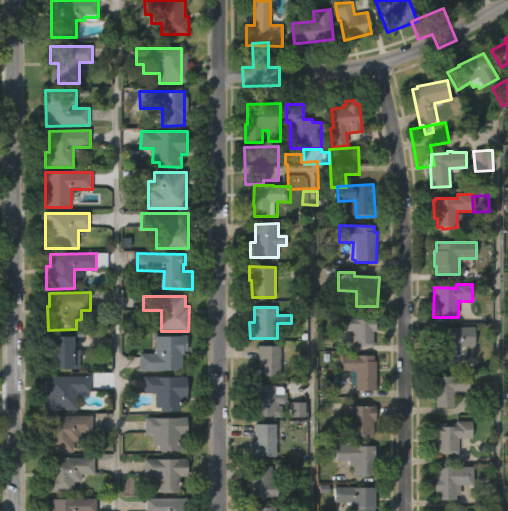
[(355,315),(355,320),(362,320),(362,317),(376,317),(376,332),(374,332),(374,347),(353,347),(353,332),(338,332),(338,315),(355,315)]
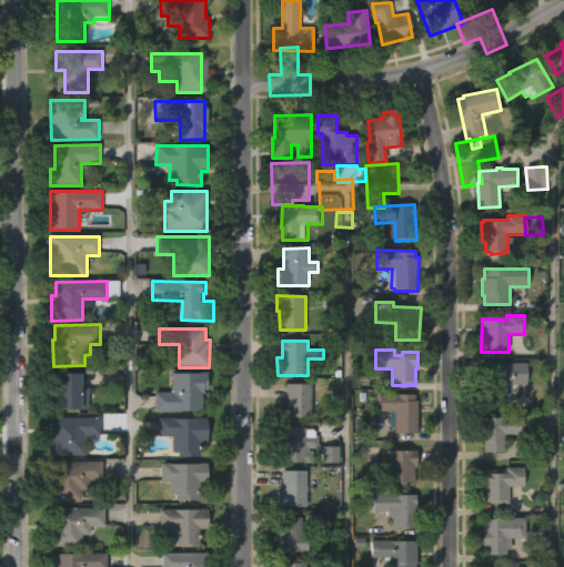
[(505,400),(482,398),(482,365),(527,364),(527,384),(513,384),(513,397),(505,400)]
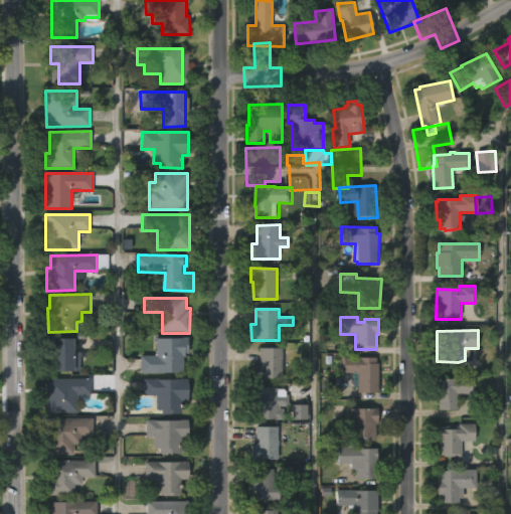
[(73,340),(72,352),(80,353),(79,372),(47,370),(48,357),(43,357),(44,341),(48,341),(48,338),(73,340)]
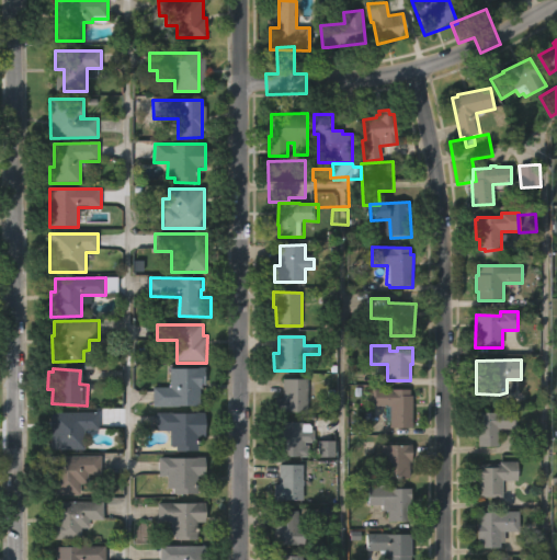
[(201,408),(152,407),(152,388),(170,388),(170,368),(205,368),(205,386),(202,386),(202,390),(201,390),(201,408)]
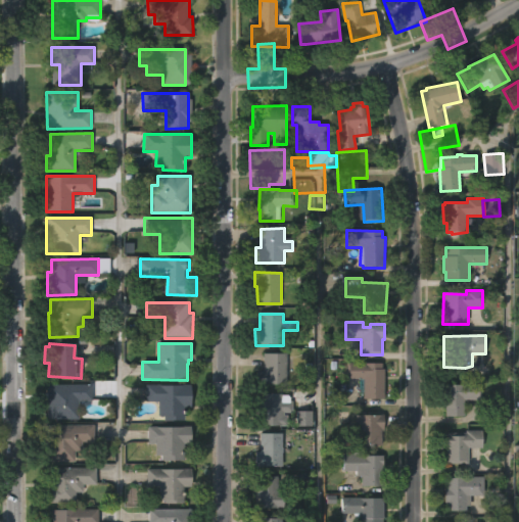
[(287,383),(256,383),(256,370),(264,370),(264,354),(287,353),(287,383)]
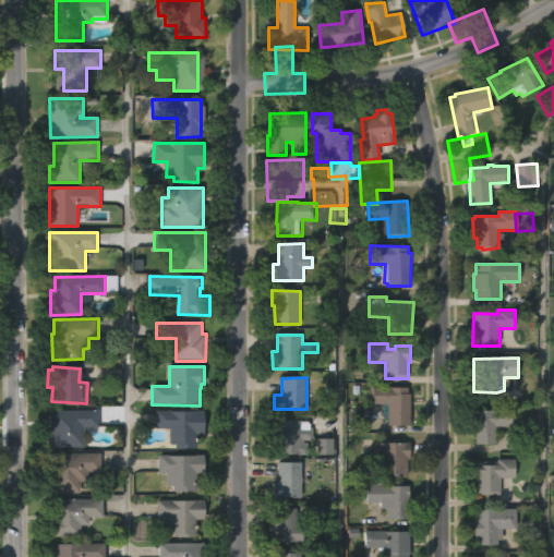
[(389,387),(408,388),(408,395),(411,395),(411,425),(388,425),(388,406),(371,406),(371,387),(389,387)]
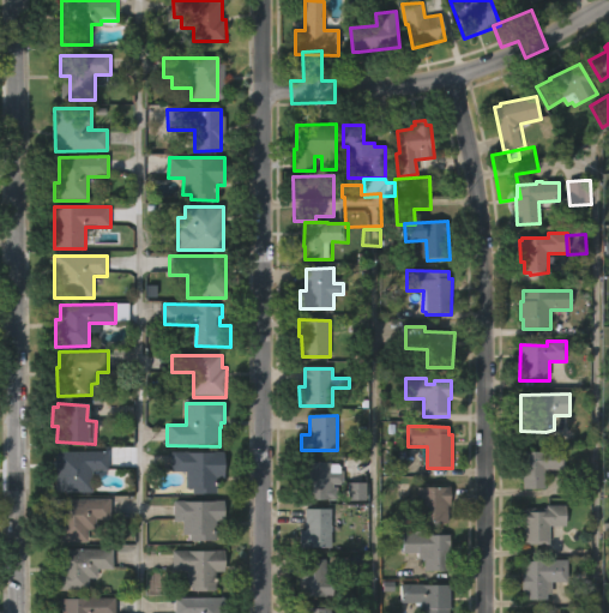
[(94,493),(55,493),(56,452),(109,452),(109,473),(94,472),(94,493)]
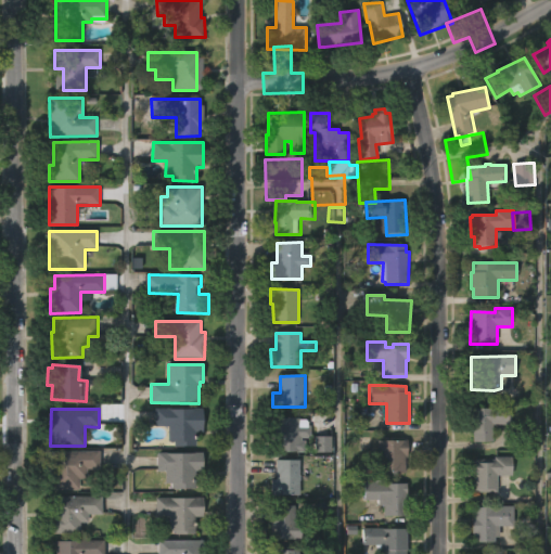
[(206,409),(206,433),(200,433),(200,448),(177,448),(177,443),(171,443),(171,427),(157,427),(157,409),(206,409)]
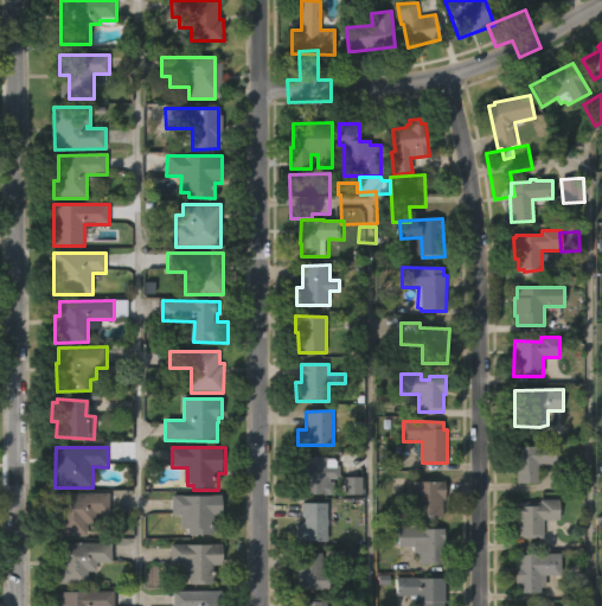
[(539,465),(538,484),(518,484),(518,473),(516,473),(516,447),(559,447),(559,465),(539,465)]
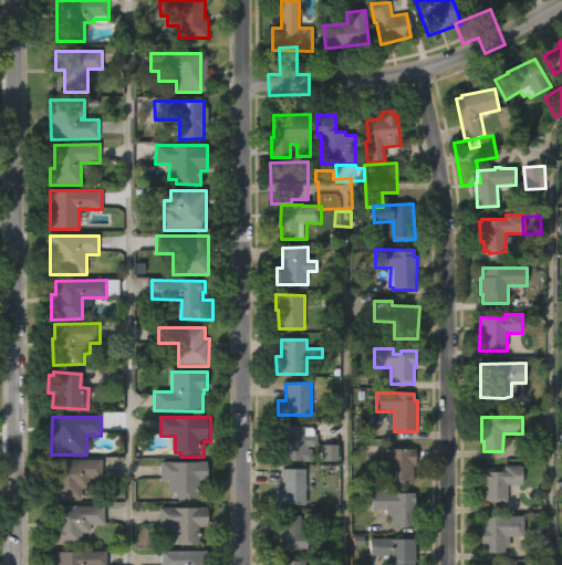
[(308,426),(308,433),(319,433),(319,451),(306,451),(306,460),(283,460),(283,426),(308,426)]
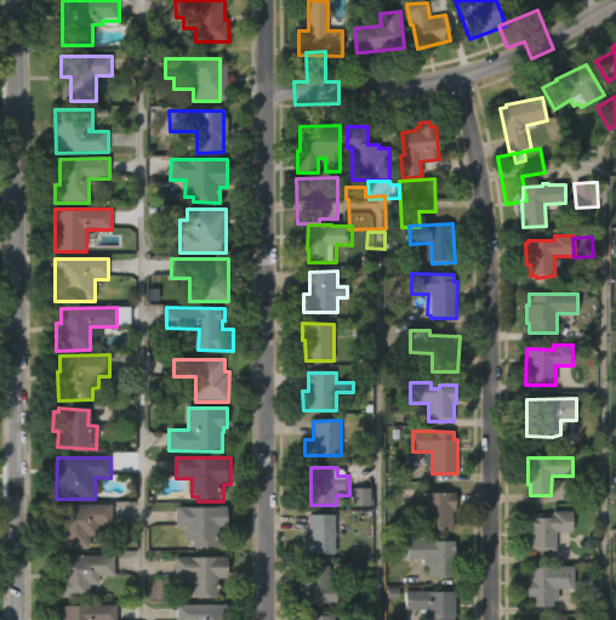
[(455,528),(422,528),(422,491),(456,491),(456,512),(455,512),(455,528)]
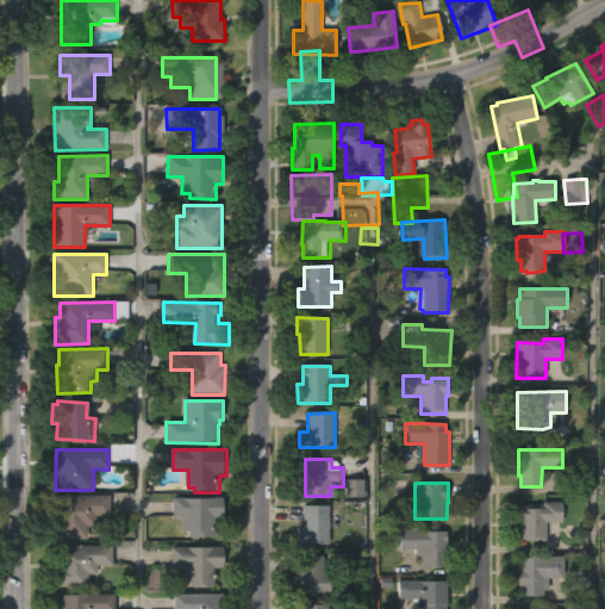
[(88,540),(55,540),(55,515),(56,515),(56,497),(111,497),(111,520),(103,520),(103,528),(88,528),(88,540)]
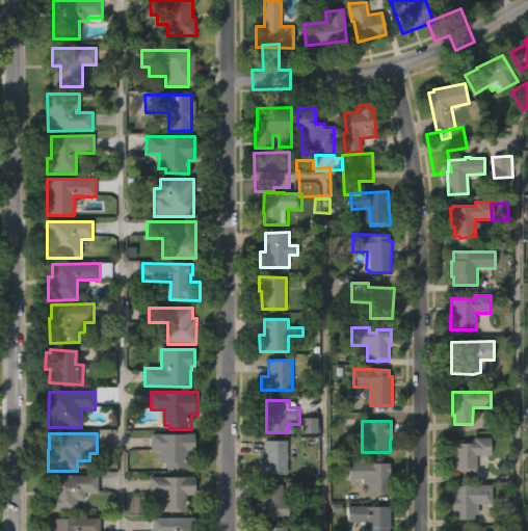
[(194,434),(195,453),(188,453),(188,468),(164,468),(164,461),(159,461),(159,450),(151,450),(151,434),(194,434)]
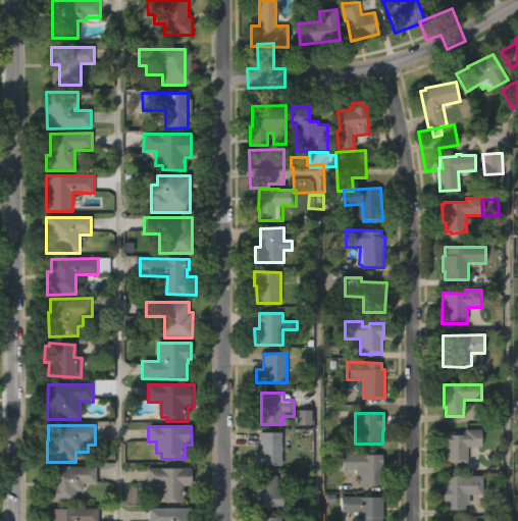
[(481,430),(481,437),(486,437),(485,446),(481,446),(481,448),(467,448),(467,462),(447,462),(447,449),(444,449),(445,432),(466,433),(466,430),(481,430)]
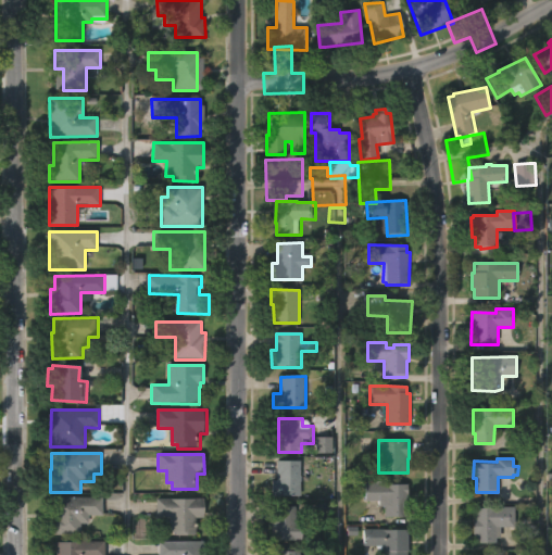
[(301,495),(271,495),(271,479),(277,479),(277,459),(301,459),(301,495)]
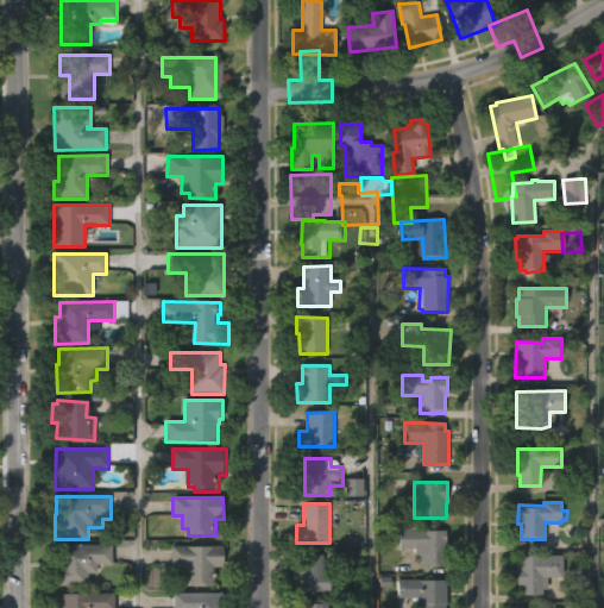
[(419,524),(419,530),(447,530),(448,565),(422,565),(422,553),(415,553),(415,547),(400,547),(400,528),(406,528),(406,524),(419,524)]
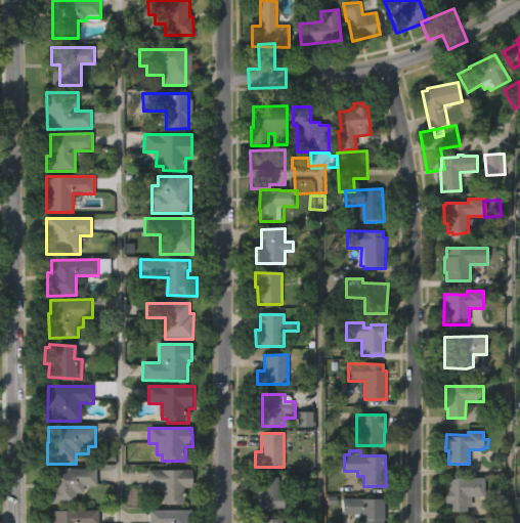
[(311,470),(311,454),(296,454),(296,469),(311,470)]
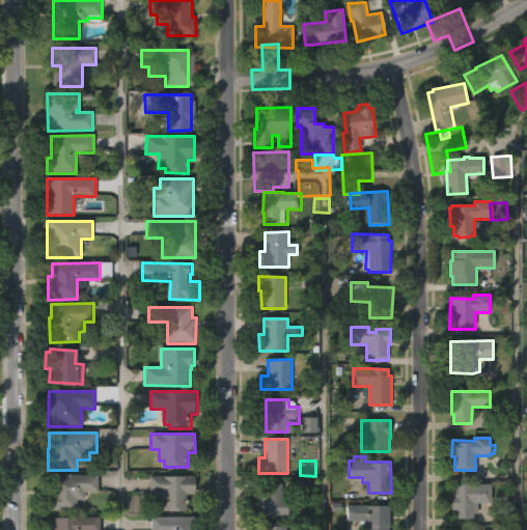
[(63,473),(63,475),(99,476),(99,492),(85,492),(85,499),(77,499),(77,510),(48,509),(48,491),(51,491),(51,473),(63,473)]
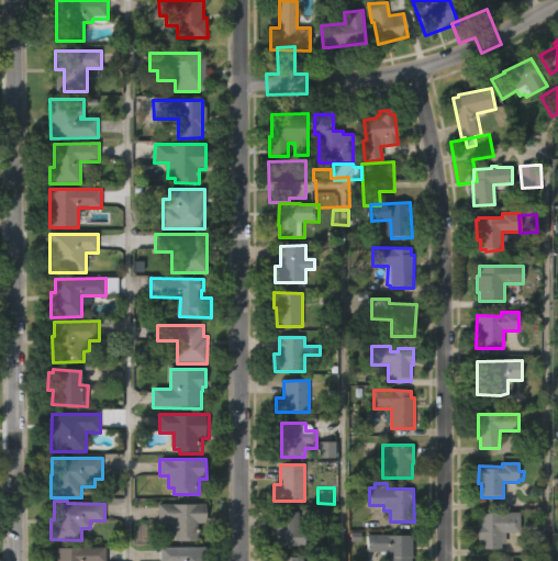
[(207,518),(207,523),(199,523),(199,539),(178,539),(178,537),(171,537),(171,522),(157,522),(157,503),(207,503),(207,518)]
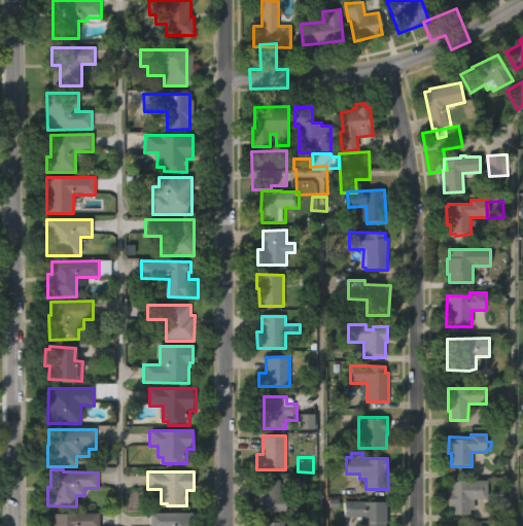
[(281,479),(281,494),(286,494),(286,512),(256,511),(257,479),(281,479)]
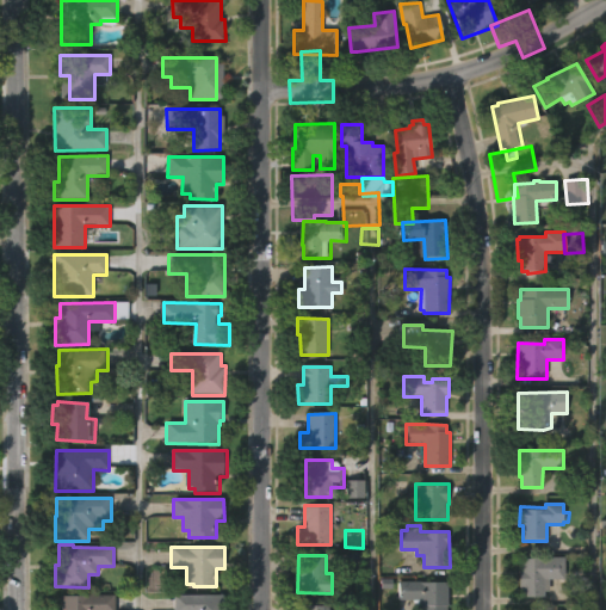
[(550,578),(550,590),(545,590),(545,596),(523,596),(523,586),(520,586),(523,558),(567,556),(567,578),(550,578)]
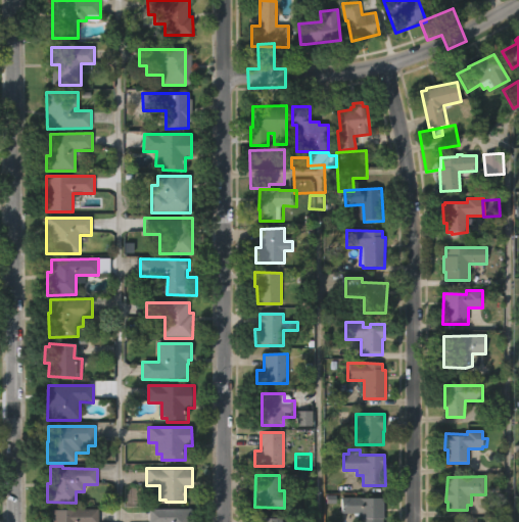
[(384,511),(383,521),(359,521),(359,518),(355,518),(355,513),(341,512),(341,496),(384,497),(384,511)]
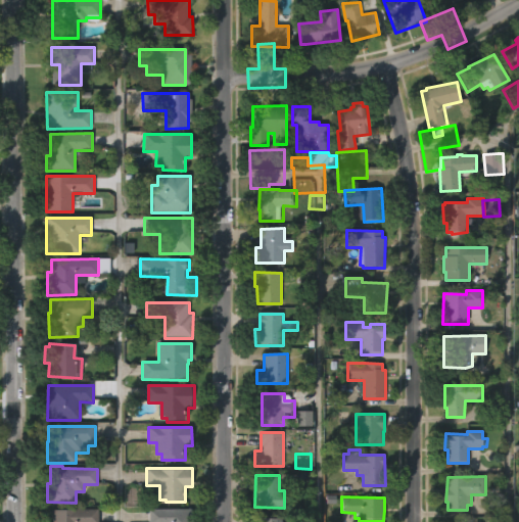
[(148,521),(148,508),(192,509),(192,521),(148,521)]
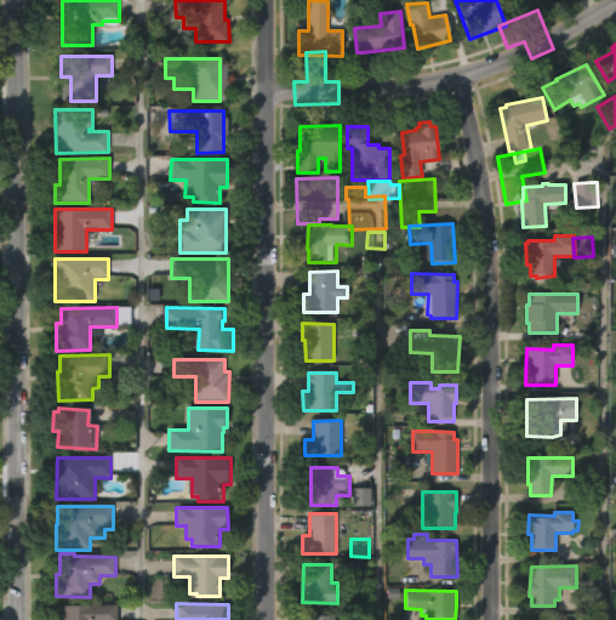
[(56,619),(56,618),(61,618),(61,604),(117,604),(117,619),(56,619)]
